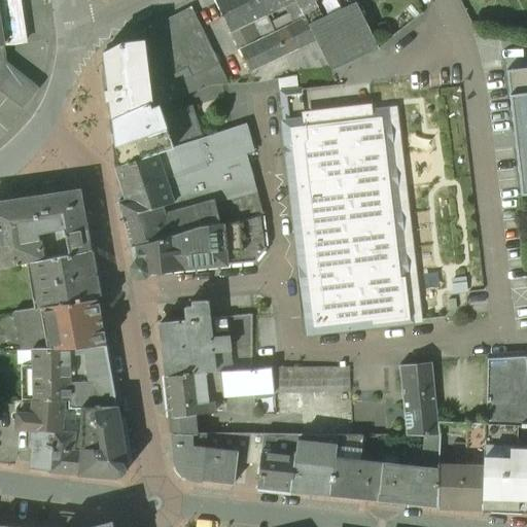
[(0,0),(0,44),(3,44),(24,42),(18,0),(0,0)]
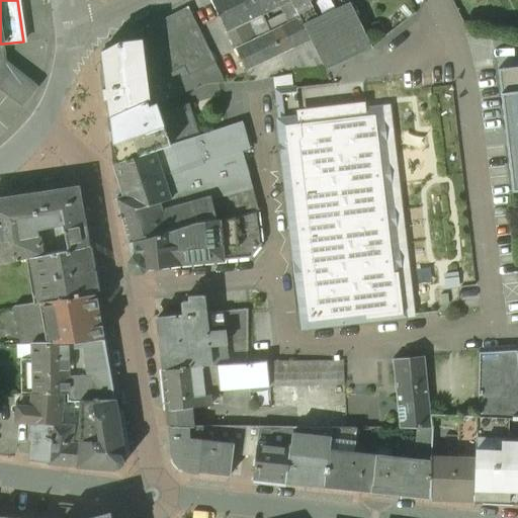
[(254,0),(210,0),(226,30),(246,20),(260,13),(254,0)]
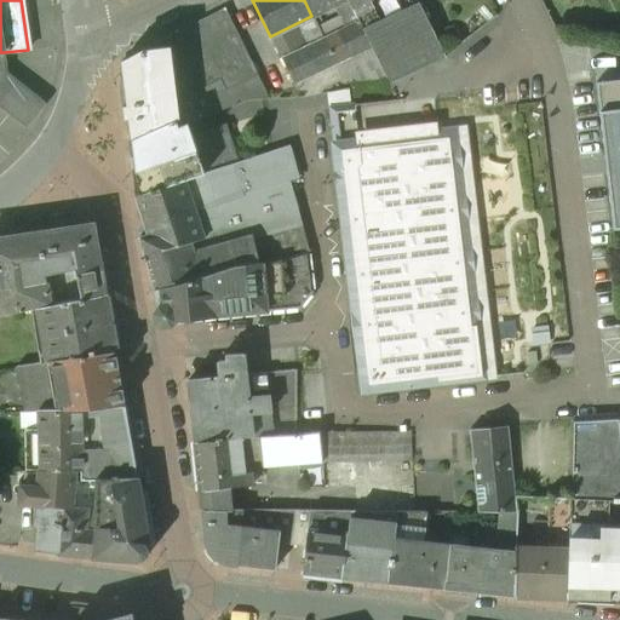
[(304,0),(311,16),(336,5),(344,0),(304,0)]
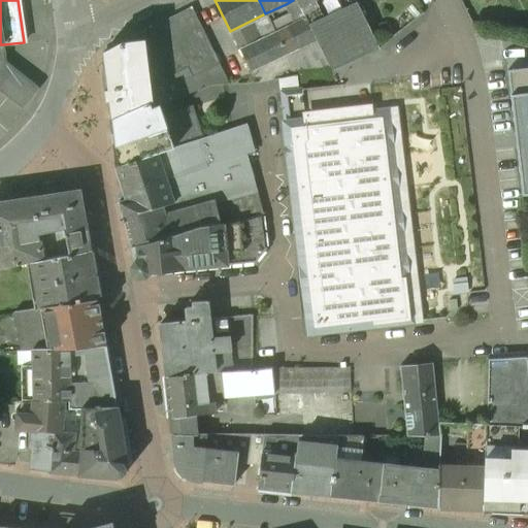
[(303,12),(296,0),(293,0),(286,4),(294,23),(305,17),(303,12)]
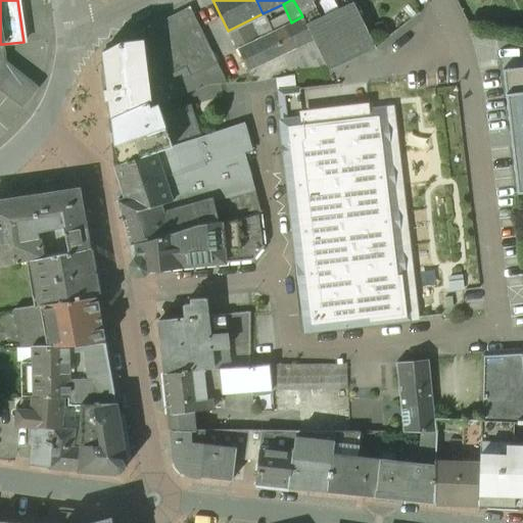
[(293,0),(300,12),(315,5),(312,0),(293,0)]
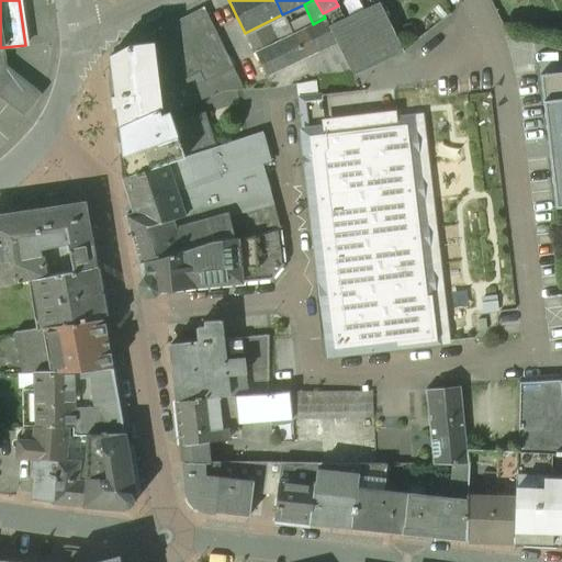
[(380,3),(328,25),(350,69),(352,74),(403,49),(380,3)]
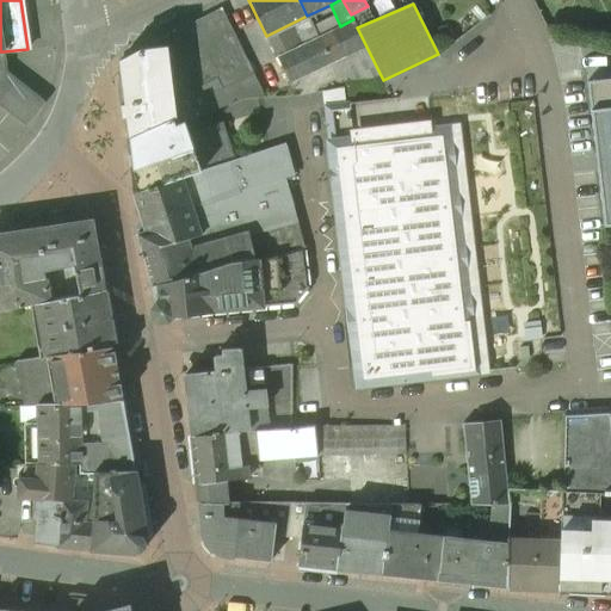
[(222,8),(125,57),(121,61),(119,68),(128,137),(172,118),(176,116),(176,99),(218,78),(223,87),(254,74),(222,8)]
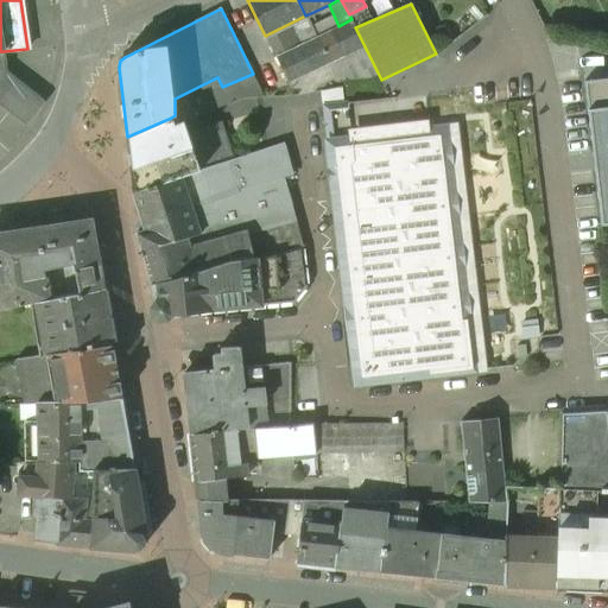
[(305,16),(289,24),(293,33),(298,45),(316,37),(305,16)]
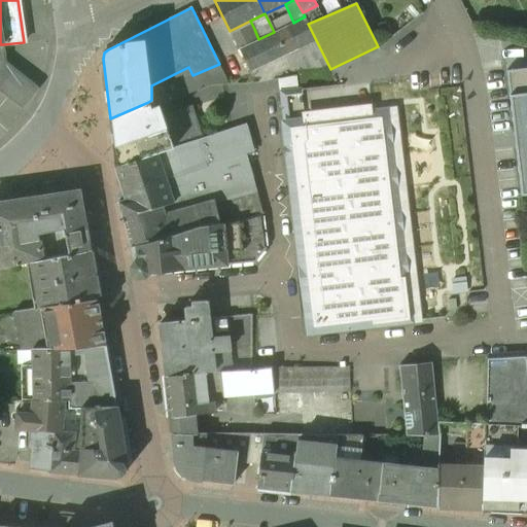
[(293,23),(287,26),(297,46),(315,37),(308,24),(305,16),(293,23)]
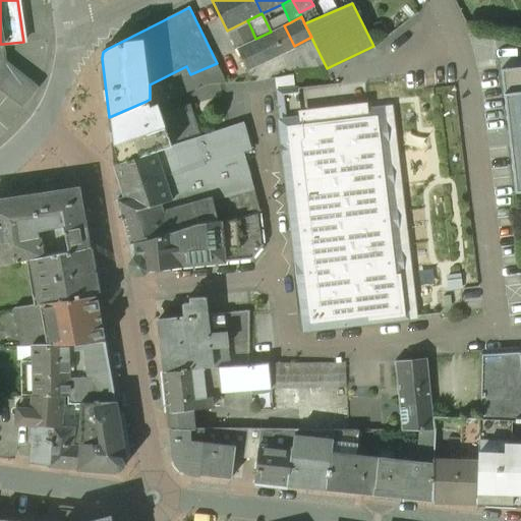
[(294,46),(284,25),(271,32),(276,42),(278,41),(279,44),(277,45),(281,52),(294,46)]
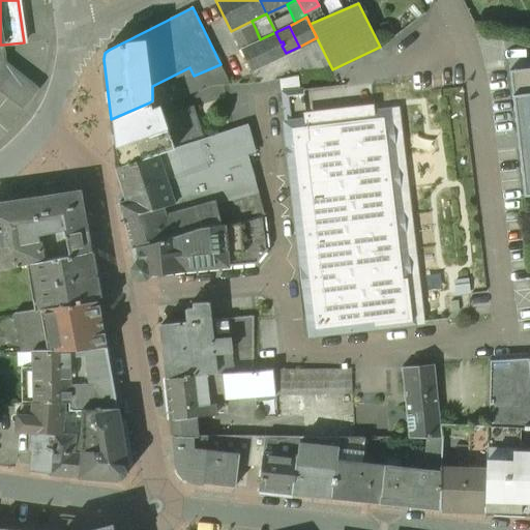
[(256,29),(235,39),(240,50),(260,39),(256,29)]
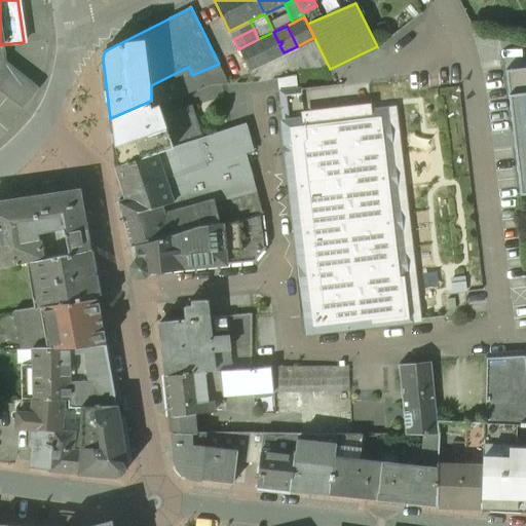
[(258,39),(238,49),(249,70),(284,52),(279,45),(282,44),(280,41),(278,42),(273,32),(258,39)]
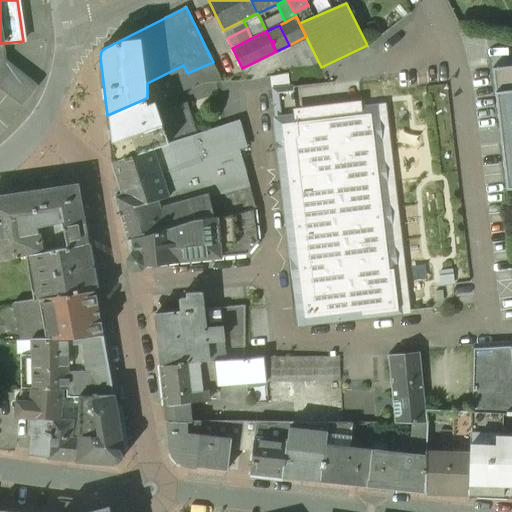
[(289,45),(276,51),(284,68),(319,63),(306,36),(289,45)]
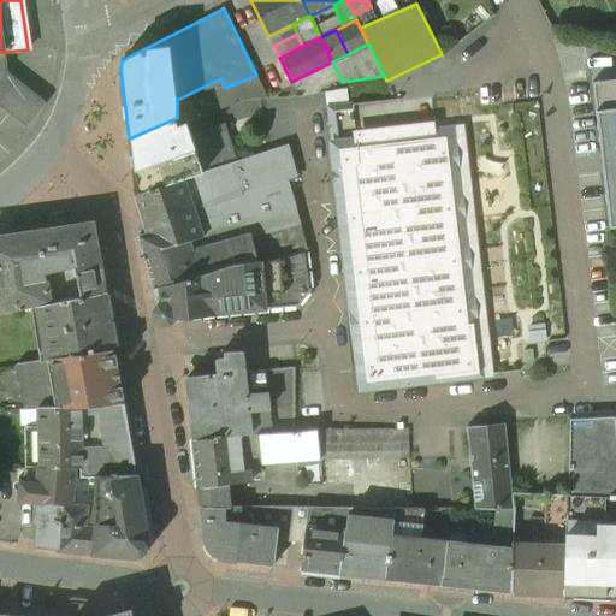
[(4,52),(0,52),(0,100),(15,81),(6,73),(4,52)]
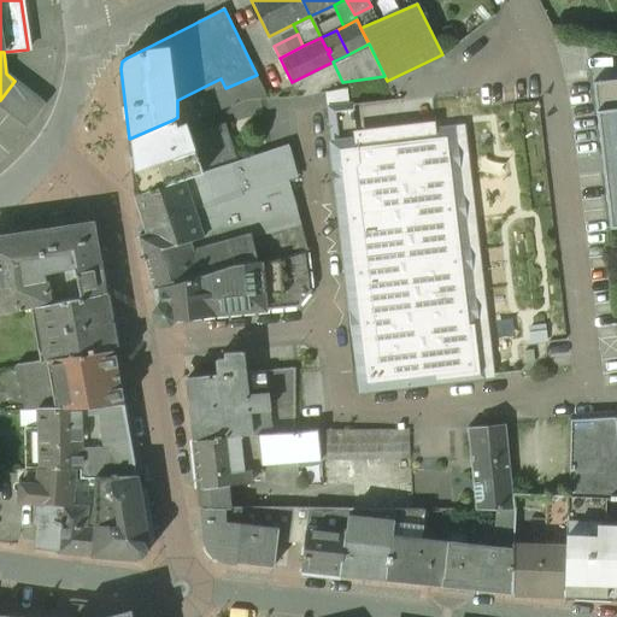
[(221,78),(177,100),(177,117),(174,119),(177,127),(187,123),(247,99),(268,99),(257,75),(225,88),(221,78)]
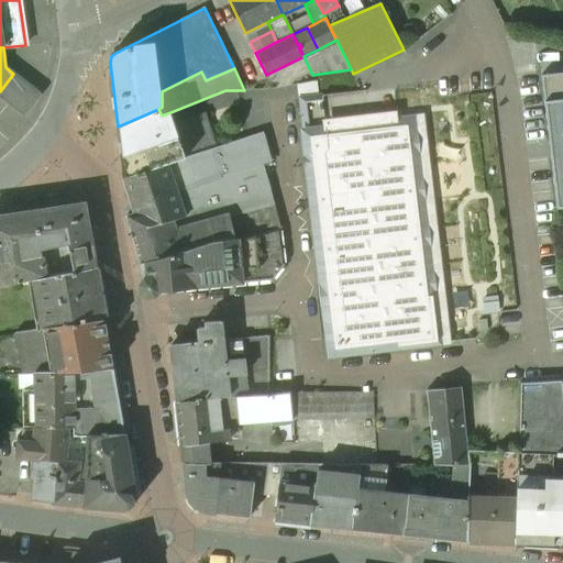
[(555,209),(562,208),(562,72),(540,75),(555,209)]
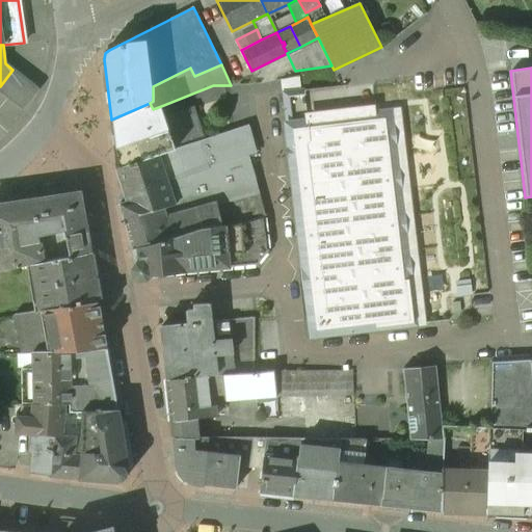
[(38,88),(12,70),(0,86),(0,92),(21,109),(38,88)]
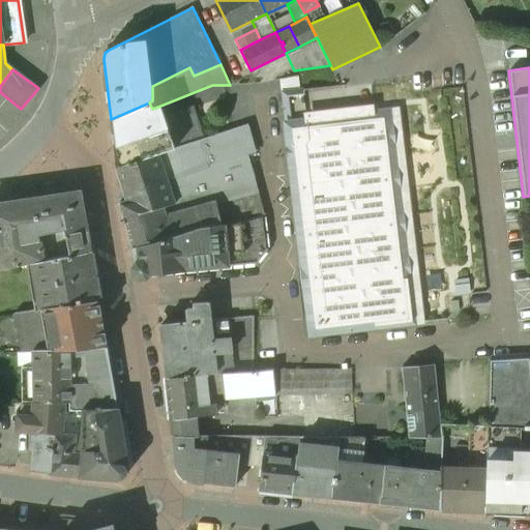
[(300,90),(282,92),(286,123),(304,121),(300,90)]
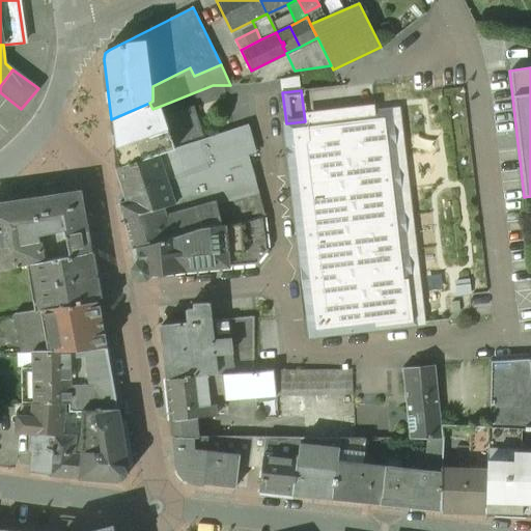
[(149,103),(111,119),(117,166),(117,167),(159,154),(199,140),(203,139),(193,106),(164,115),(161,106),(152,109),(149,103)]
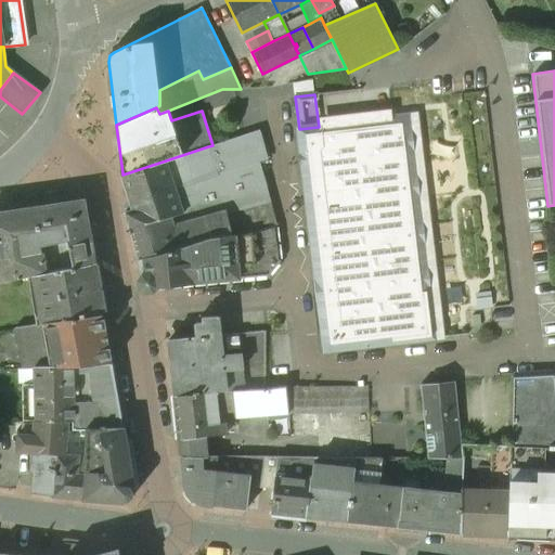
[(299,129),(298,129),(324,351),(433,338),(407,116),(319,127),(299,129)]
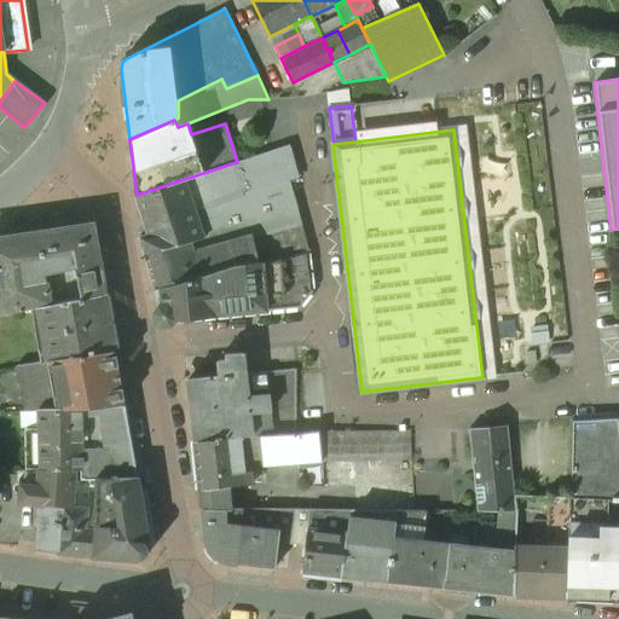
[(237,162),(232,163),(243,195),(288,181),(295,179),(288,145),(237,162)]
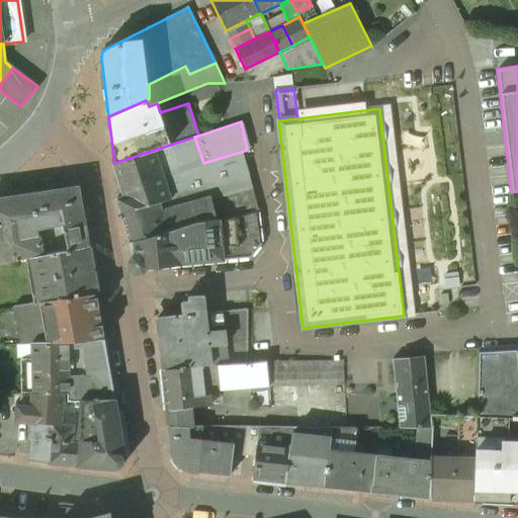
[(194,137),(155,150),(163,175),(203,163),(194,137)]
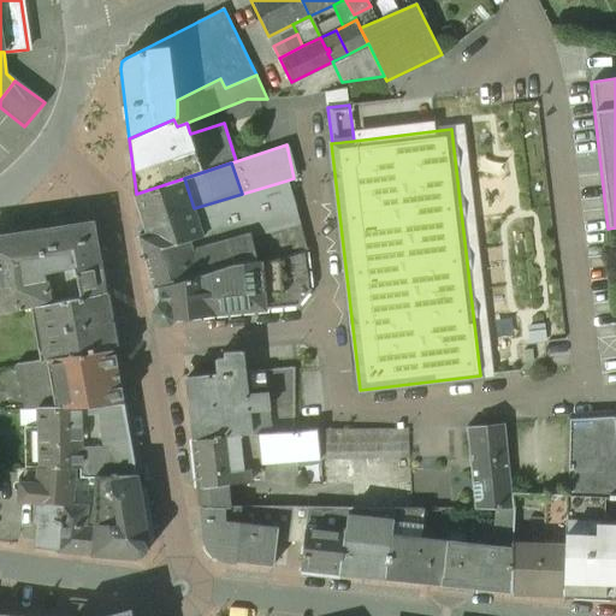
[(136,194),(134,195),(146,231),(140,236),(137,236),(153,288),(179,282),(229,266),(254,261),(248,236),(194,250),(191,241),(203,237),(194,208),(184,178),(136,194)]
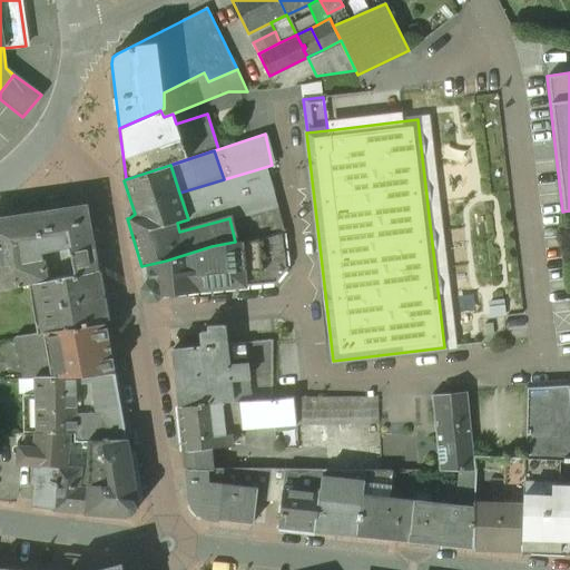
[(224,179),(179,193),(188,219),(177,223),(179,232),(229,218),(276,206),(265,167),(224,179)]
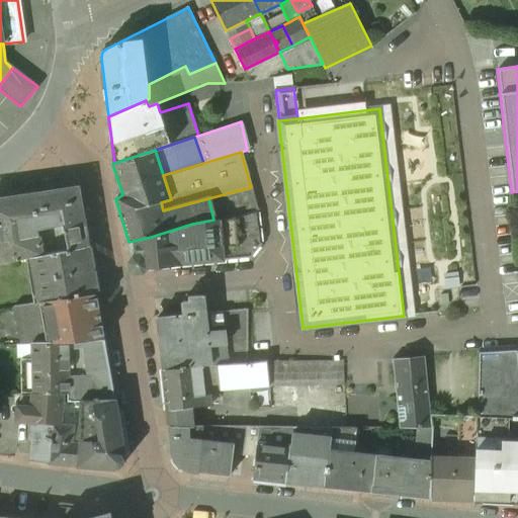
[(251,187),(208,198),(213,220),(229,218),(257,210),(251,187)]
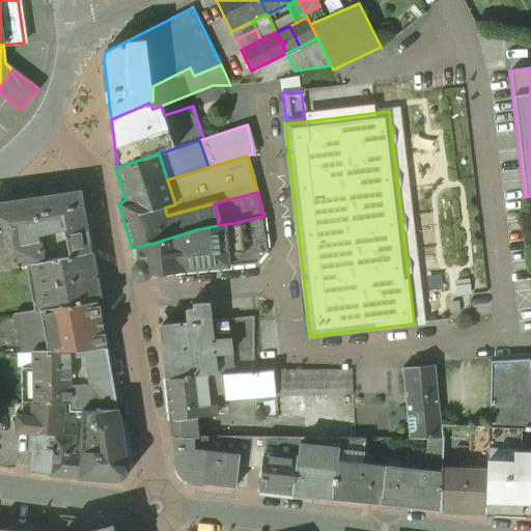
[(79,193),(30,200),(44,262),(89,253),(79,193)]
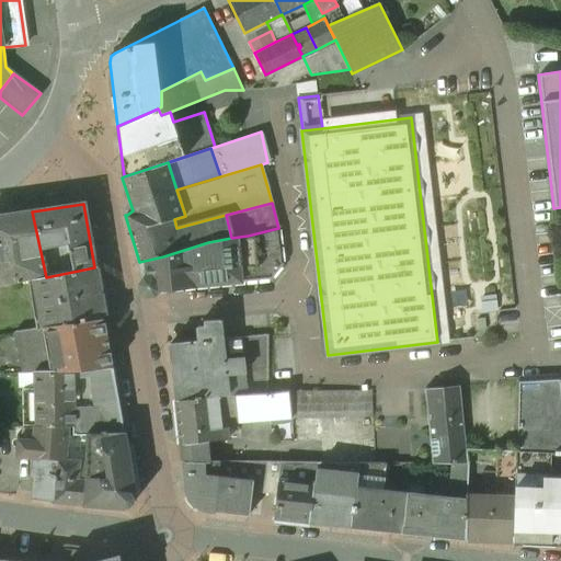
[(32,212),(0,216),(0,285),(34,279),(46,277),(32,212)]
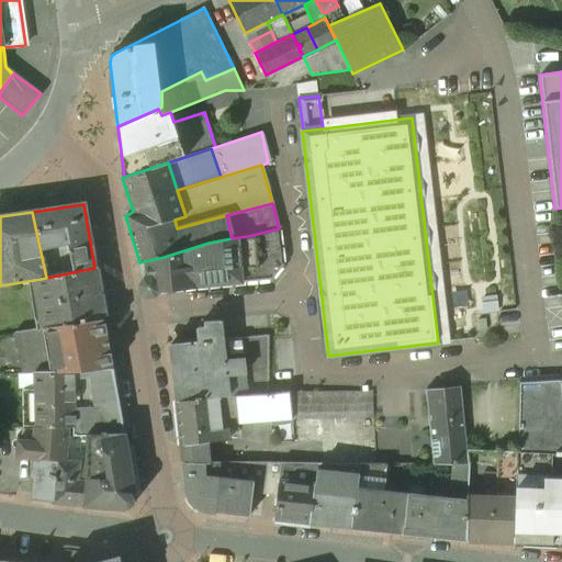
[(209,243),(164,257),(139,262),(143,279),(145,279),(158,289),(158,291),(271,280),(283,266),(279,228),(248,236),(232,238),(209,243)]
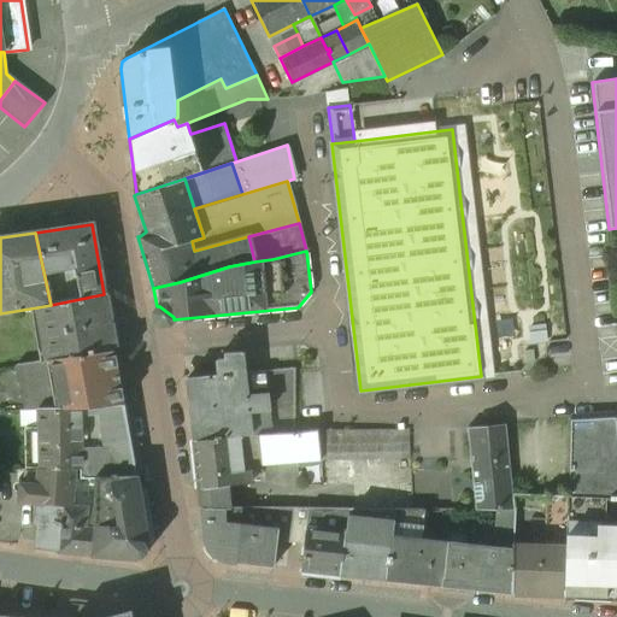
[(51,305),(37,307),(42,334),(109,322),(104,294),(51,305)]
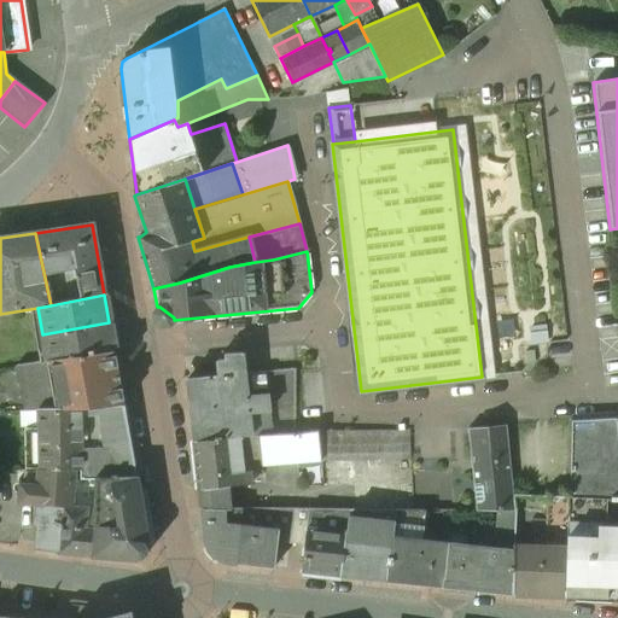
[(159,307),(157,307),(151,312),(150,320),(150,324),(152,328),(158,330),(163,331),(169,330),(173,327),(174,320),(174,318),(159,307)]
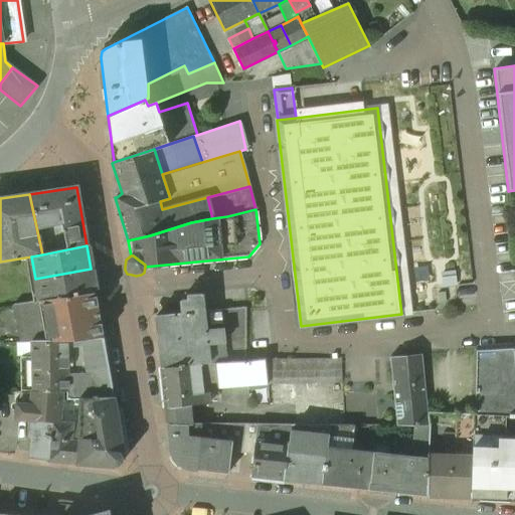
[(91,269),(35,279),(38,300),(47,299),(95,292),(91,269)]
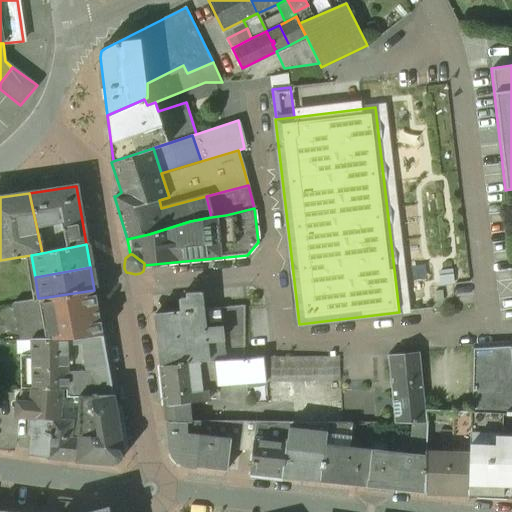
[(94,290),(47,297),(54,339),(66,339),(102,335),(103,334),(103,333),(102,332),(100,321),(101,318),(100,309),(96,306),(93,294),(95,293),(94,290)]
